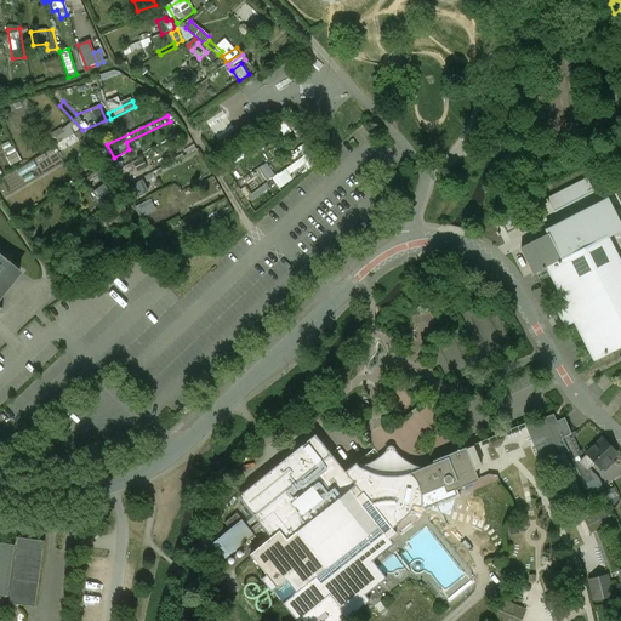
[(49,136),(53,144),(79,130),(74,121),(49,136)]
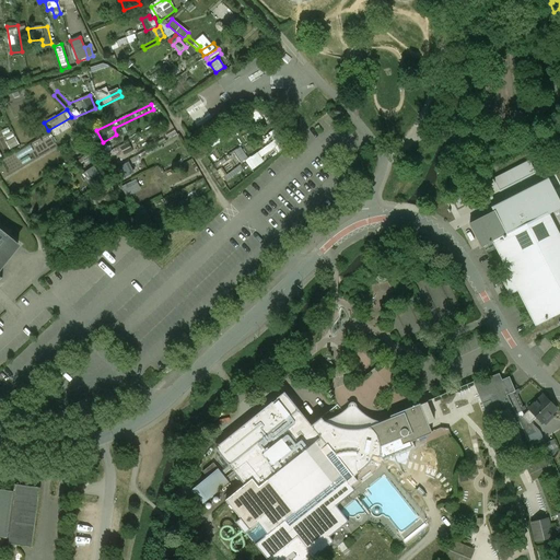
[(256,109),(243,118),(249,128),(263,119),(256,109)]
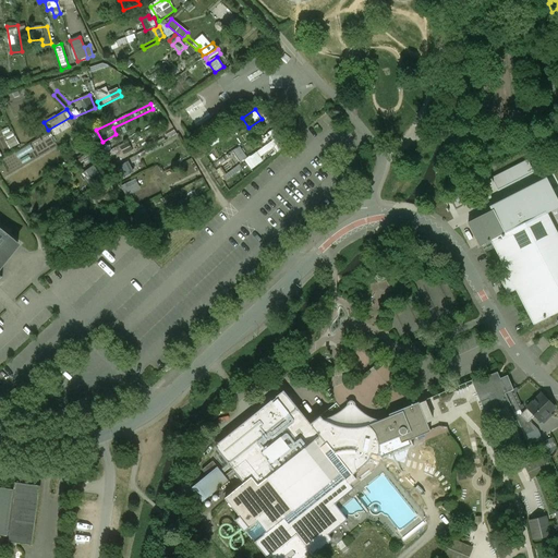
[(39,137),(43,143),(56,135),(52,130),(39,137)]
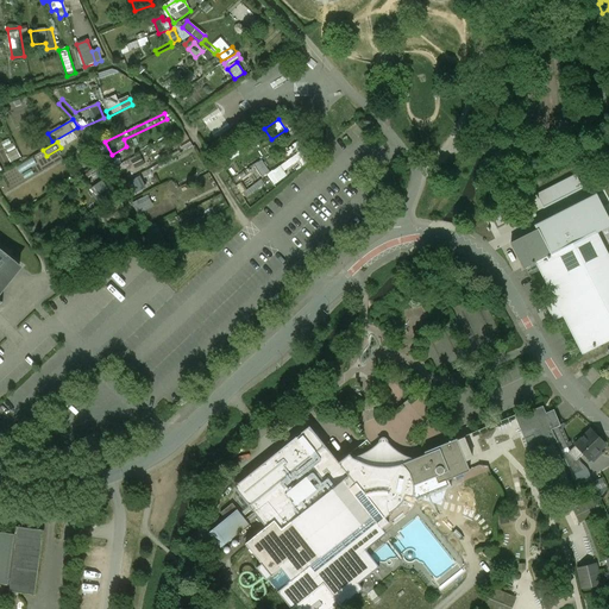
[(288,158),(302,149),(297,143),(283,152),(288,158)]
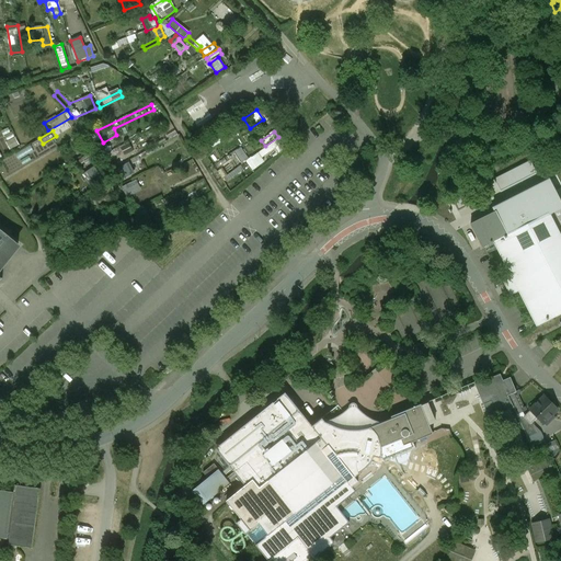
[(83,133),(76,138),(84,151),(92,146),(83,133)]
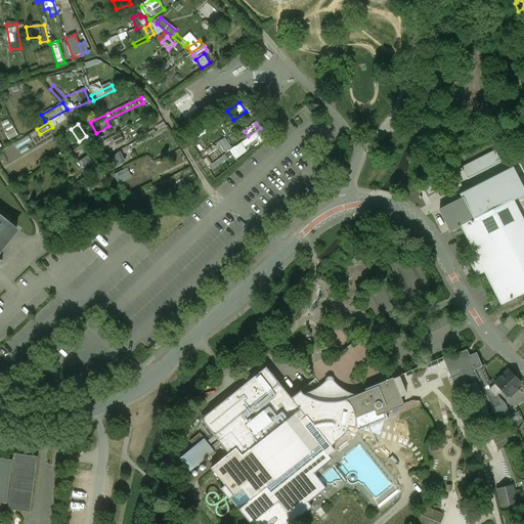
[(203,126),(188,135),(191,140),(206,132),(203,126)]
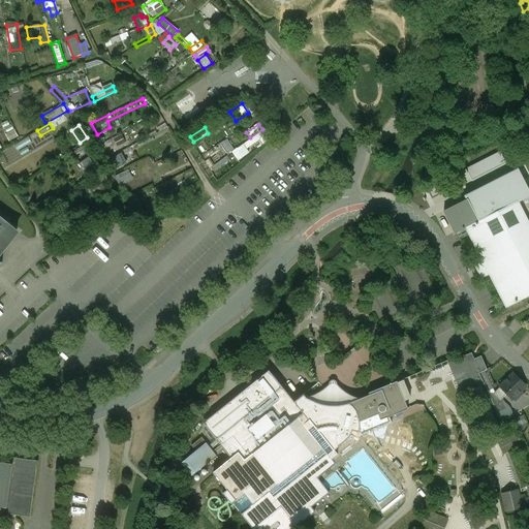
[(267,127),(258,133),(265,141),(273,135),(267,127)]
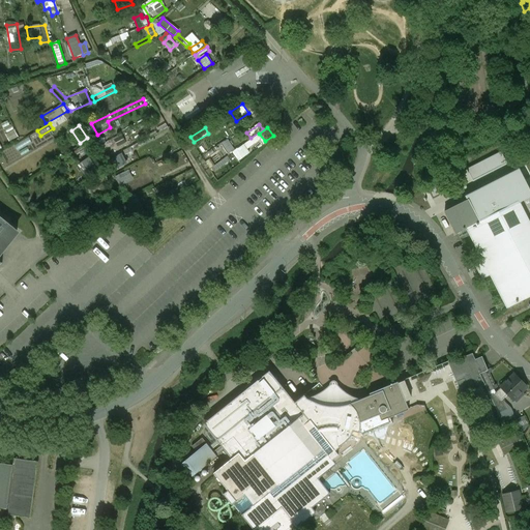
[(15,130),(6,136),(9,142),(19,138),(15,130)]
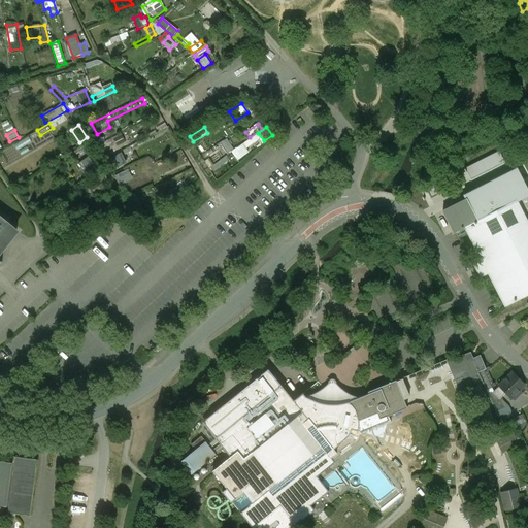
[(107,145),(111,154),(119,151),(113,139),(119,137),(116,131),(104,136),(96,141),(99,146),(100,145),(101,149),(107,145)]
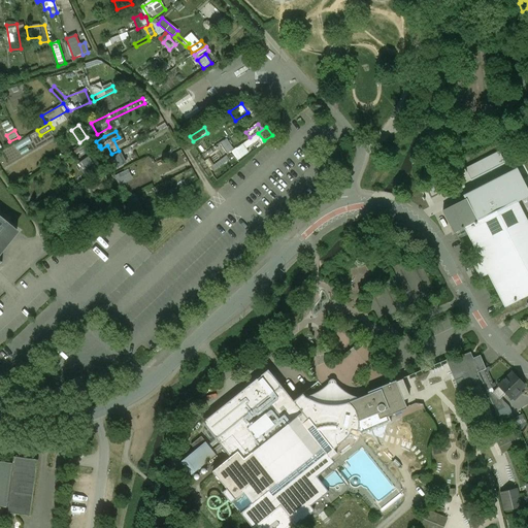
[(258,134),(243,144),(246,149),(261,138),(258,134)]
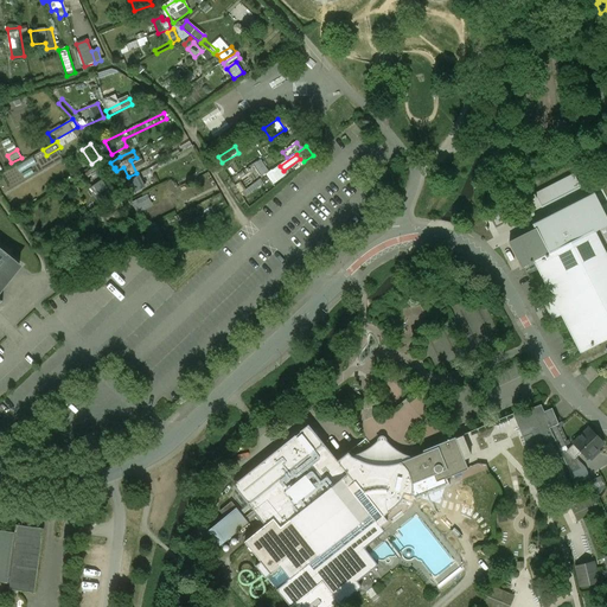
[(132,160),(135,167),(145,164),(140,155),(132,160)]
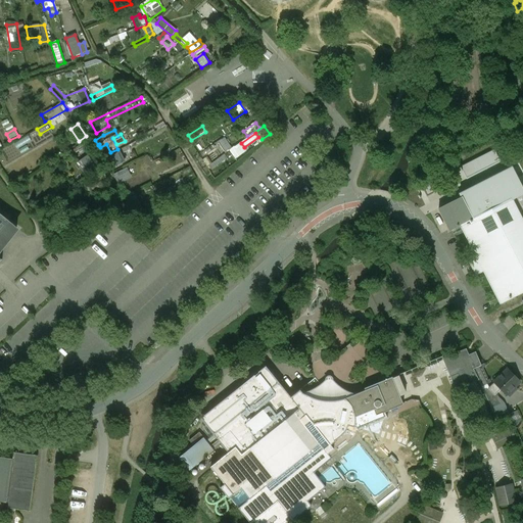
[(240,143),(230,151),(235,159),(246,151),(240,143)]
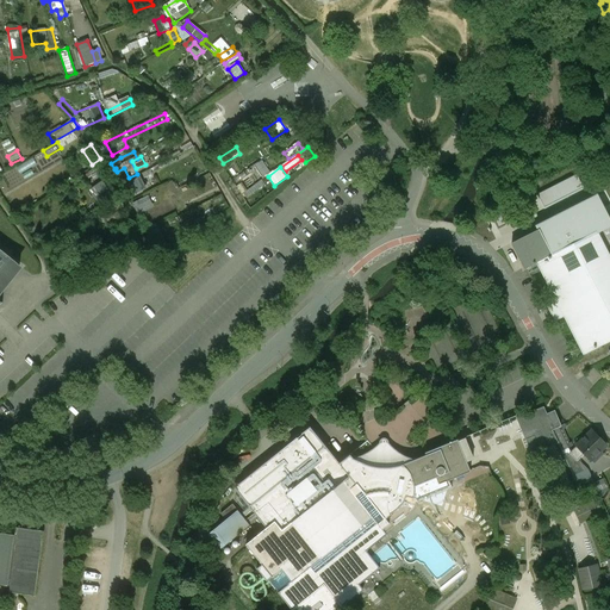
[(243,172),(237,176),(244,187),(251,184),(243,172)]
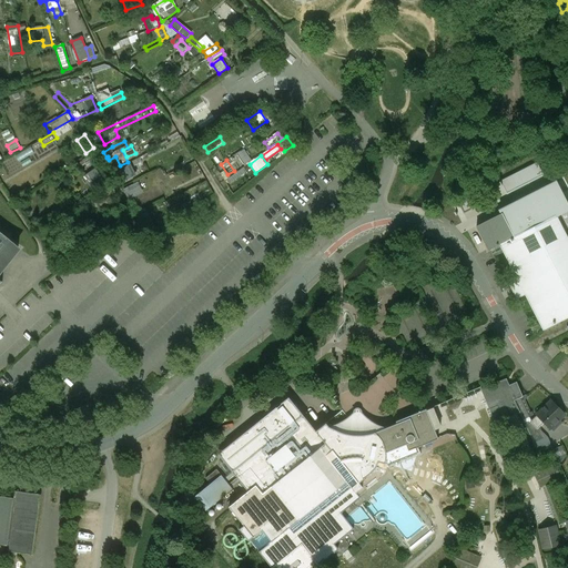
[(131,162),(113,171),(121,186),(139,178),(131,162)]
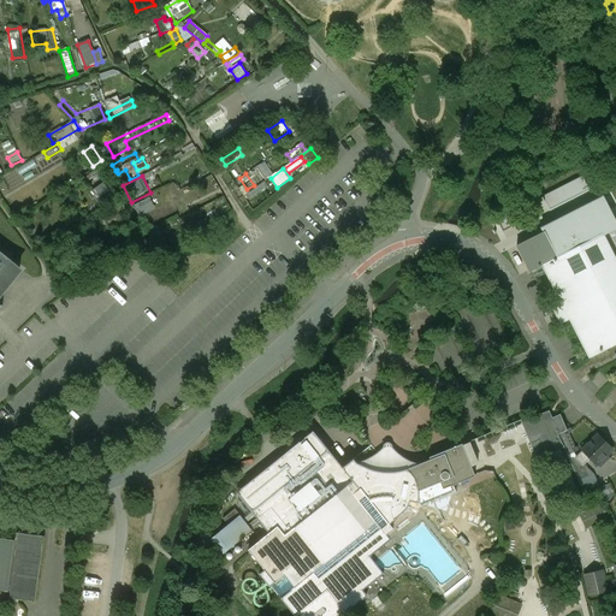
[(543,207),(538,209),(544,221),(581,202),(584,207),(610,194),(615,205),(615,176),(592,189),(590,183),(551,203),(549,197),(540,202),(543,207)]
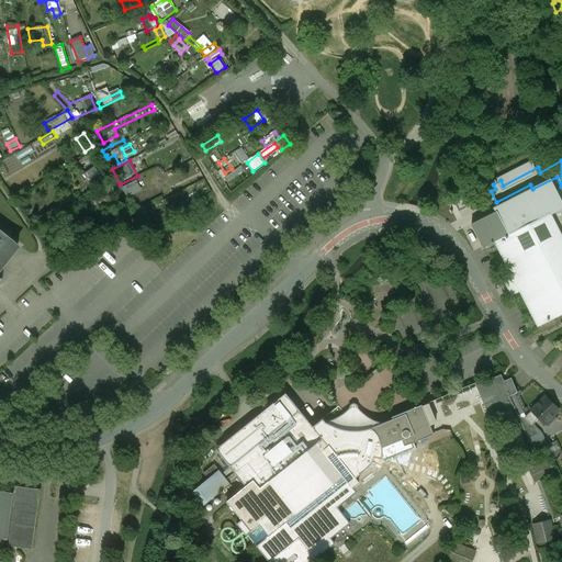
[(92,187),(104,178),(96,165),(83,173),(92,187)]
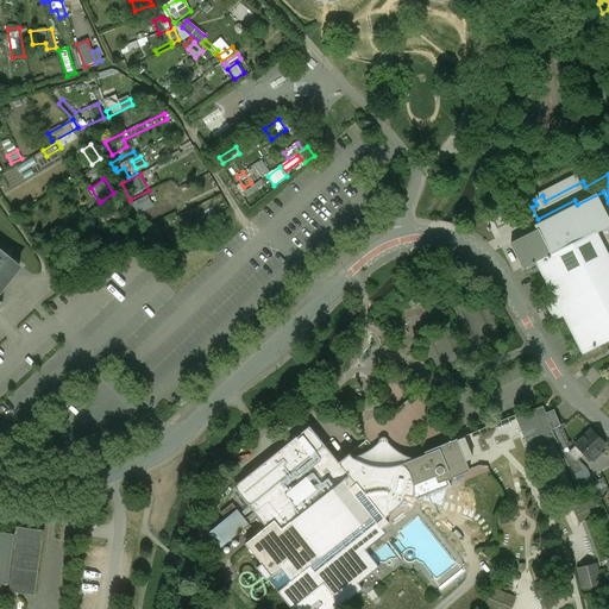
[(265,184),(262,181),(243,195),(246,199),(265,184)]
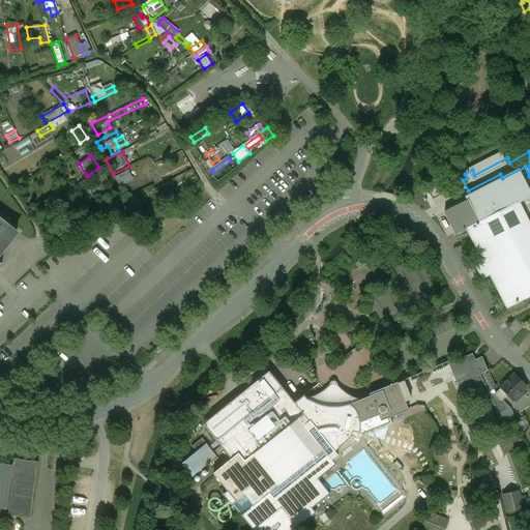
[(89,181),(92,188),(109,180),(105,173),(89,181)]
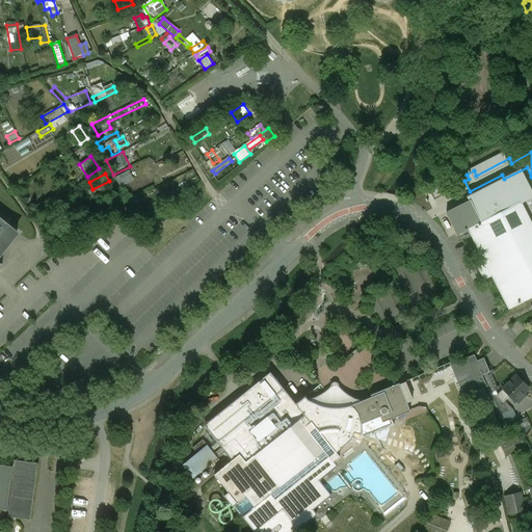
[(124,179),(128,185),(137,180),(133,174),(124,179)]
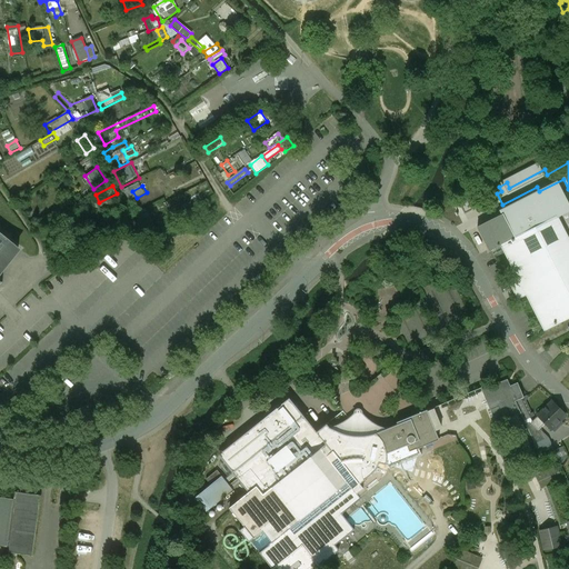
[(129,193),(123,196),(133,212),(139,210),(129,193)]
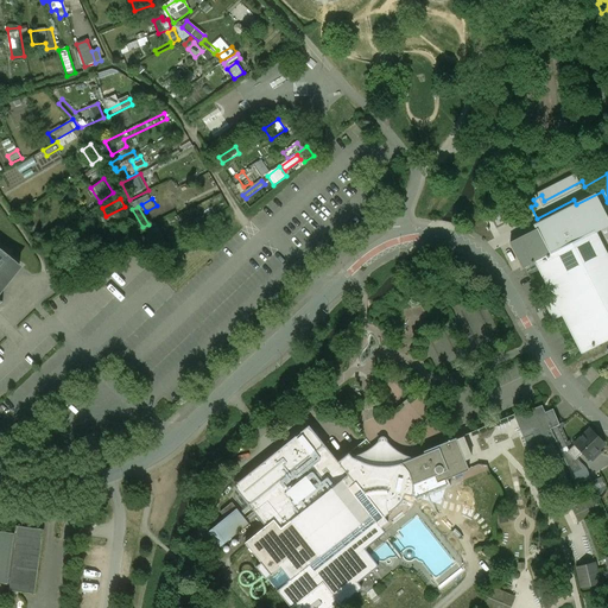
[(118,211),(100,221),(106,233),(124,223),(118,211)]
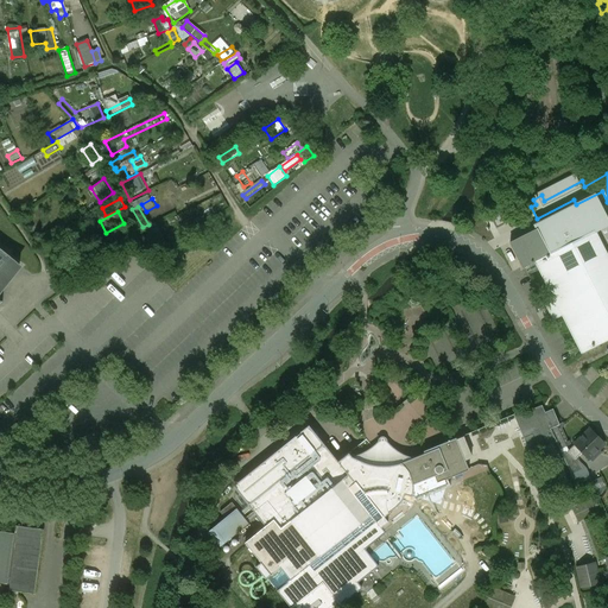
[(558,248),(593,232),(595,229),(587,215),(551,234),(558,248)]
